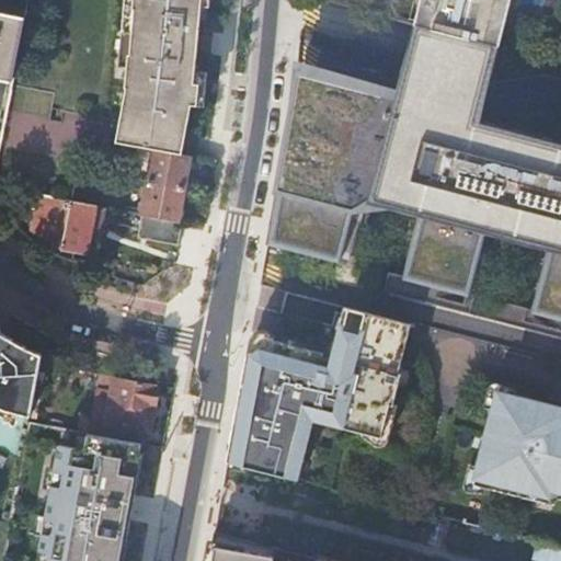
[(0,0),(0,79),(10,81),(21,26),(26,0),(0,0)]
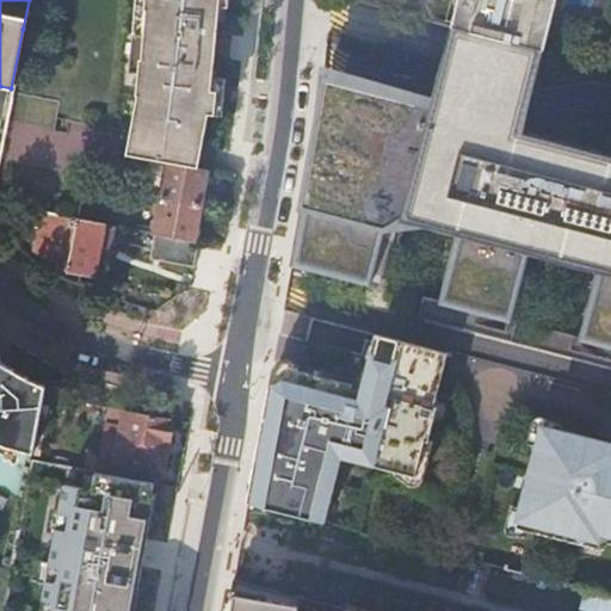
[(146,0),(144,14),(147,14),(144,37),(142,61),(140,61),(139,74),(136,97),(125,156),(167,165),(198,170),(203,146),(209,116),(215,116),(217,92),(211,91),(214,76),(215,57),(216,45),(217,32),(220,8),(220,0),(146,0)]
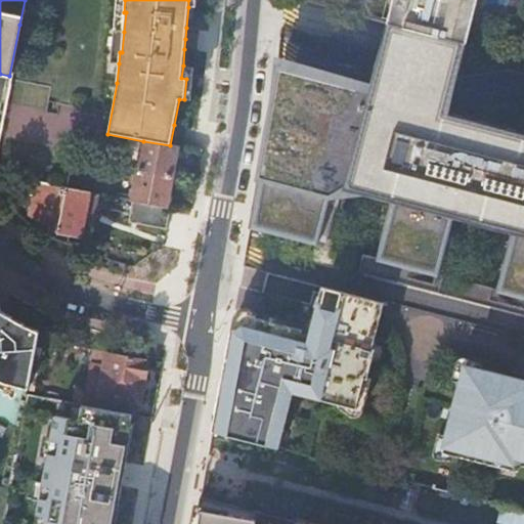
[(124,12),(125,0),(121,0),(118,0),(116,30),(117,30),(117,32),(124,32),(126,12),(124,12)]
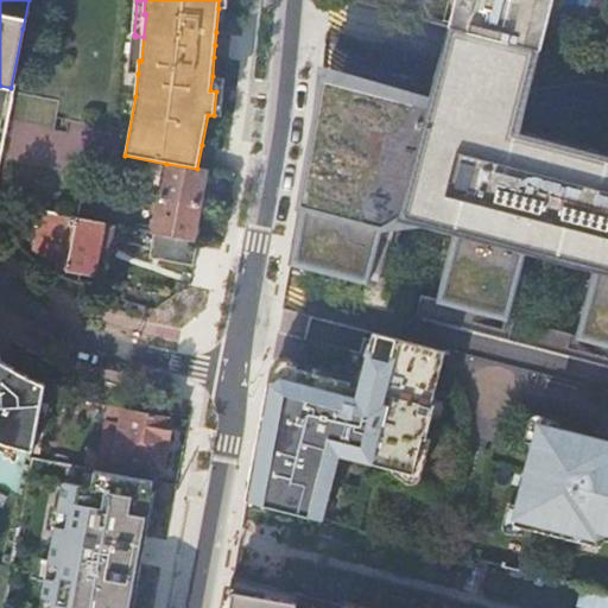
[(607,0),(458,0),(453,27),(540,50),(549,17),(552,0),(607,0)]
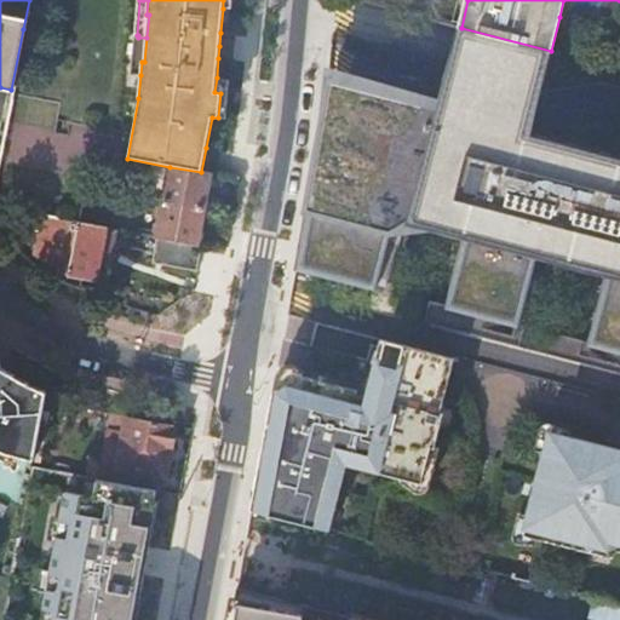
[(619,158),(528,135),(533,115),(535,107),(539,92),(551,51),(461,28),(457,47),(447,87),(440,113),(327,85),(323,121),(297,269),(375,290),(395,218),(464,237),(447,309),(430,304),(425,323),(619,374),(619,158)]
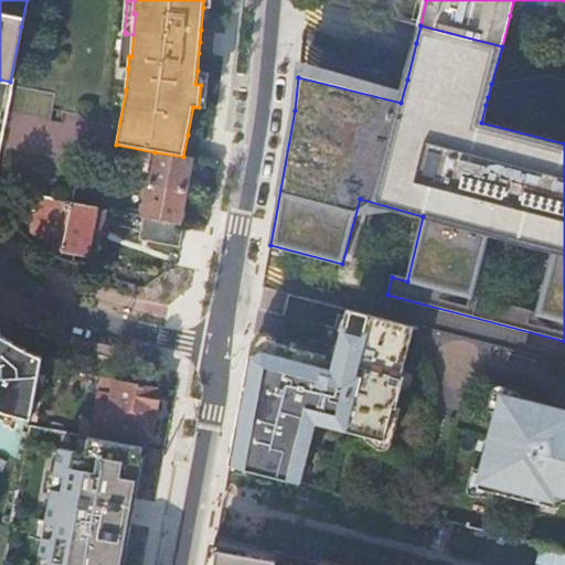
[(131,56),(134,34),(126,34),(126,35),(125,35),(121,67),(128,68),(129,56),(131,56)]
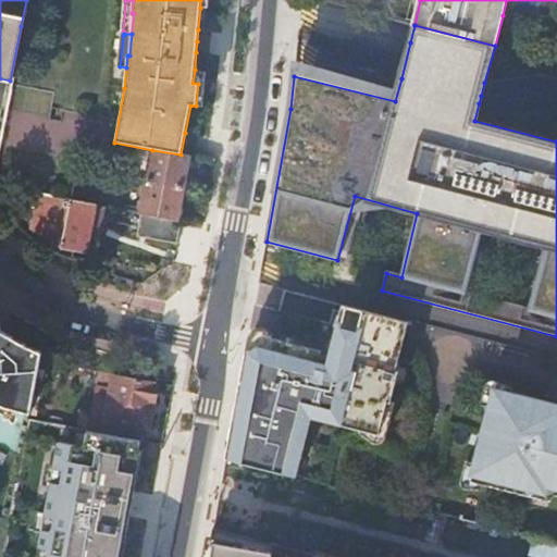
[(207,71),(195,70),(193,83),(198,84),(196,106),(202,106),(207,71)]
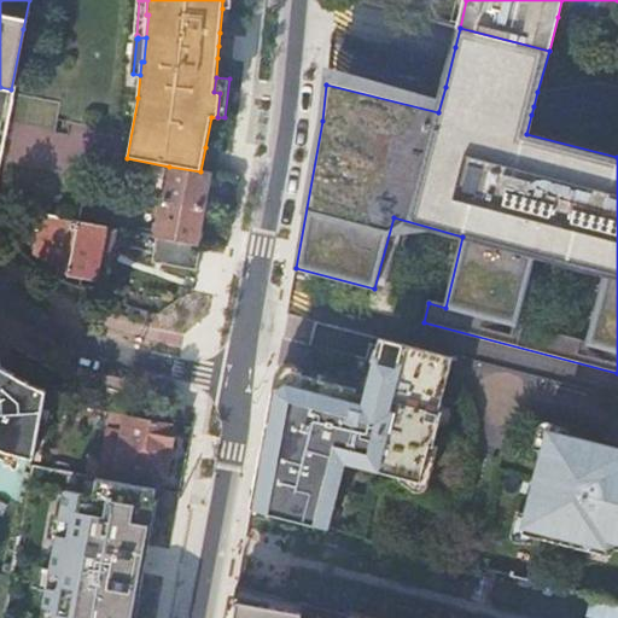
[(169,167),(162,203),(202,210),(205,192),(209,173),(200,172),(169,167)]
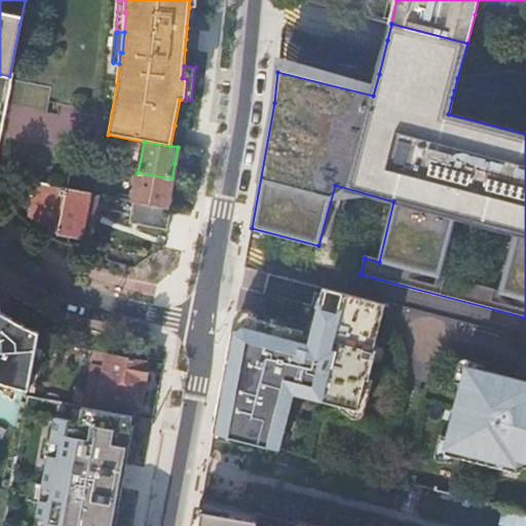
[(138,173),(132,202),(166,209),(170,192),(172,179),(138,173)]
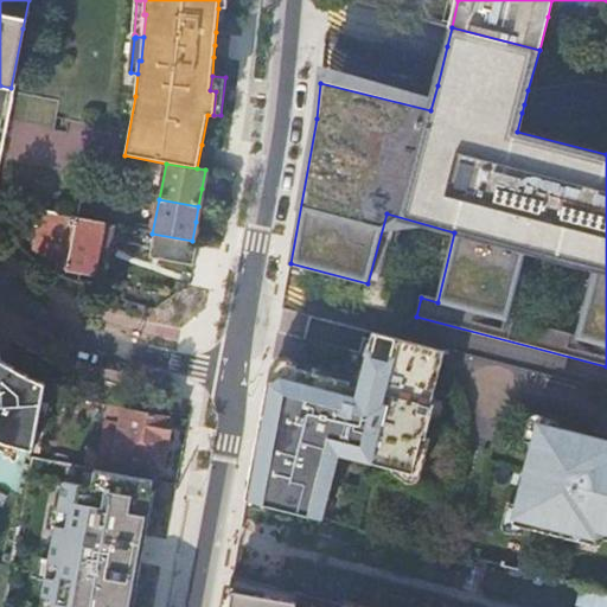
[(33,251),(65,272),(94,278),(97,261),(101,248),(108,249),(109,238),(112,229),(104,228),(106,224),(77,219),(76,219),(44,213),(33,251)]
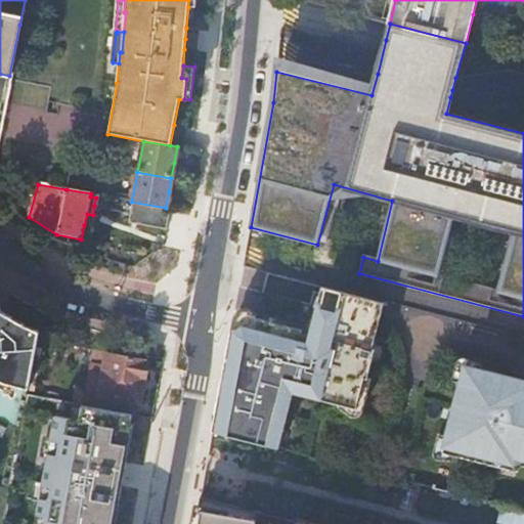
[(93,215),(87,214),(84,225),(91,227),(93,215)]
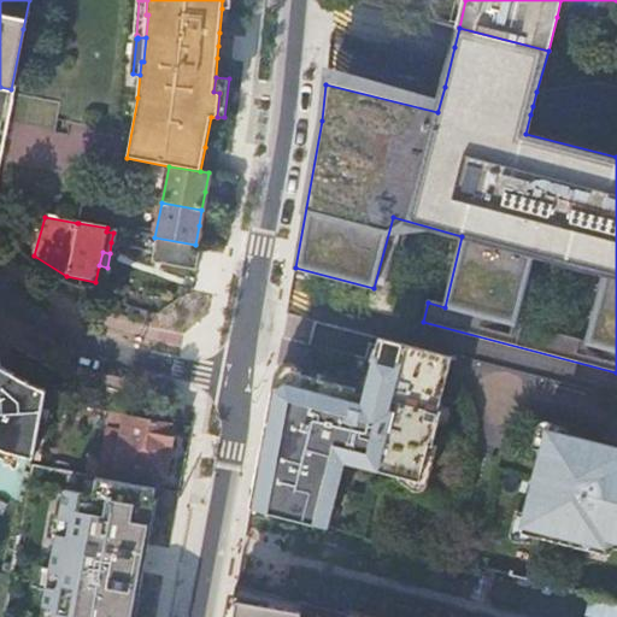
[(312,526),(327,529),(336,492),(329,491),(336,459),(345,462),(400,476),(419,481),(429,445),(432,446),(441,411),(438,410),(448,370),(452,356),(380,336),(376,347),(372,360),(309,342),(307,348),(300,374),(288,370),(280,375),(276,391),(271,389),(265,427),(250,510),(312,526)]
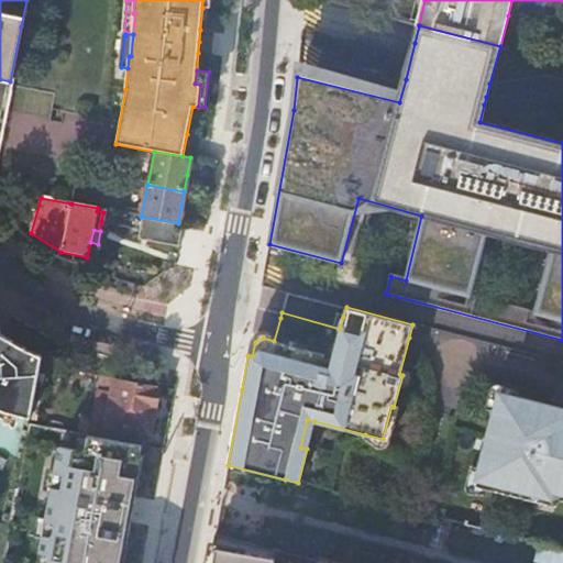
[(0,404),(4,407),(31,418),(41,366),(43,356),(31,350),(14,341),(1,334),(0,333),(0,404)]
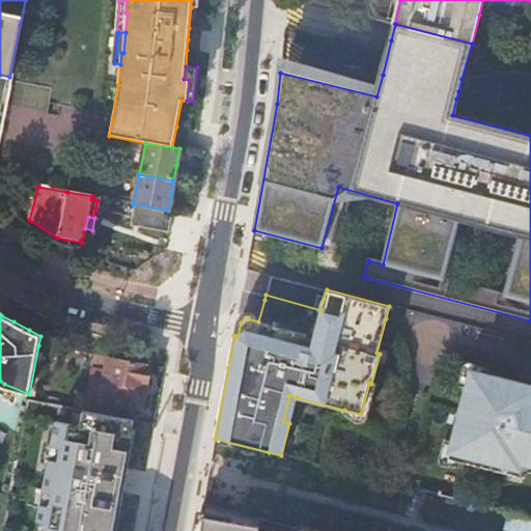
[(150,365),(109,358),(99,414),(133,420),(138,421),(140,409),(141,409),(146,385),(150,365)]
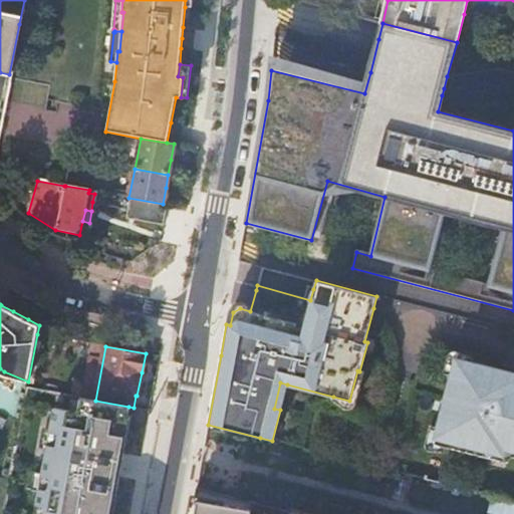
[(443,372),(452,375),(456,359),(471,363),(472,358),(456,350),(453,350),(451,350),(450,351),(448,353),(448,355),(443,372)]
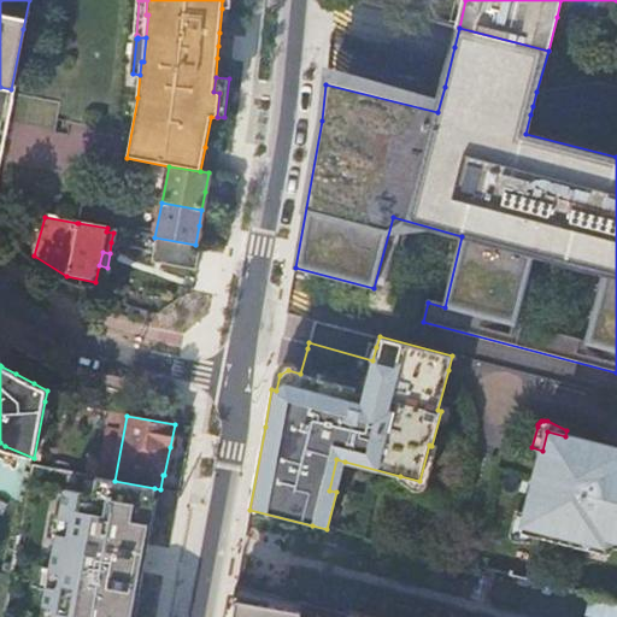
[(542,451),(526,515),(521,533),(540,538),(600,553),(604,538),(616,540),(616,450),(595,445),(565,436),(547,432),(542,451)]
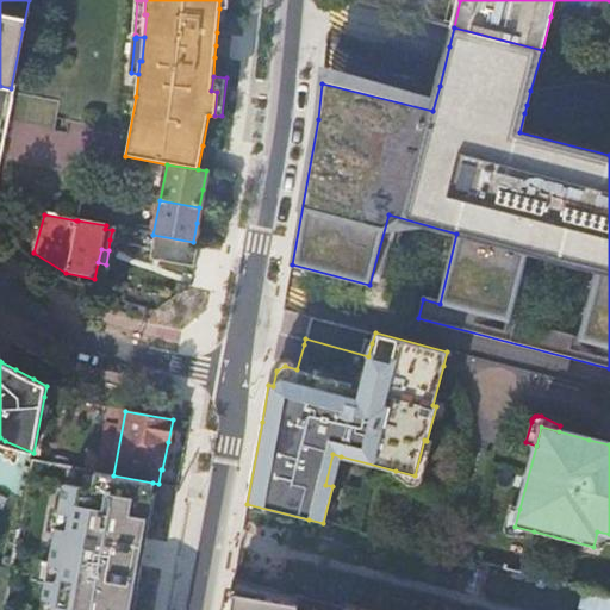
[(415,475),(396,471),(394,477),(415,486),(418,486),(422,485),(424,481),(435,443),(427,441),(424,440),(415,475)]
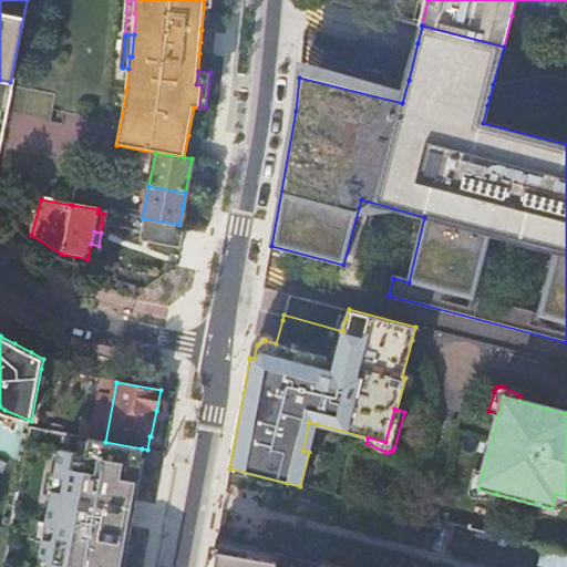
[(302,451),(309,452),(317,424),(309,422),(302,451)]
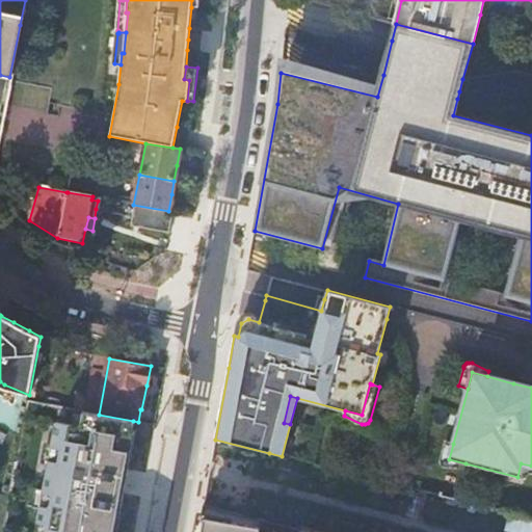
[(33,531),(113,531),(118,502),(133,421),(99,415),(83,413),(82,415),(80,427),(72,425),(54,422),(51,445),(47,464),(42,489),(38,508),(33,531)]
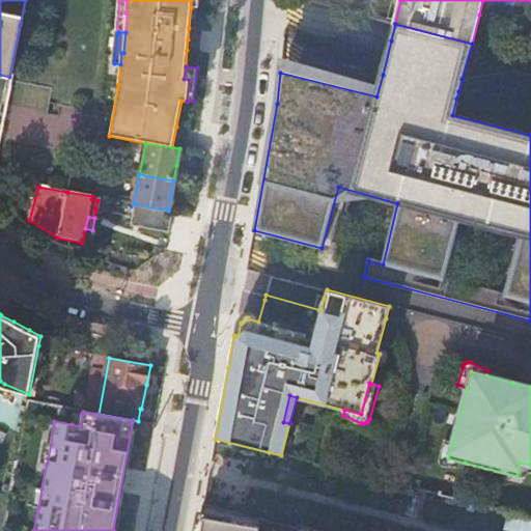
[(80,426),(82,414),(74,413),(72,424),(80,426)]
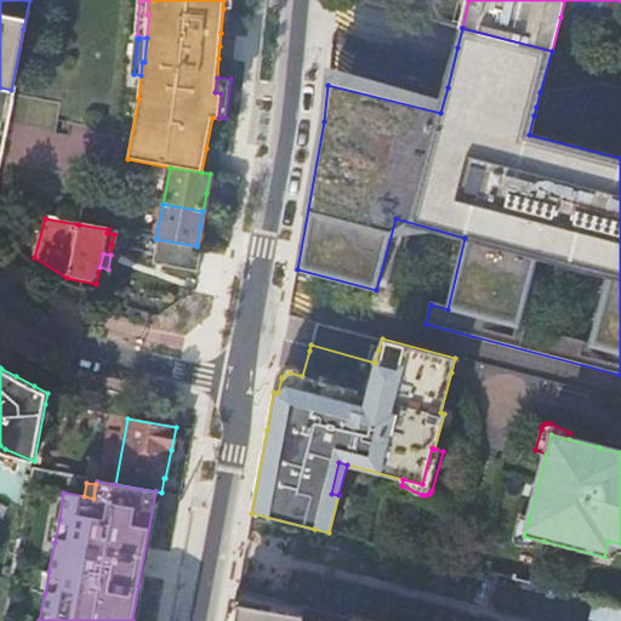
[(524,536),(529,518),(518,514),(513,537),(513,539),(513,541),(514,543),(517,546),(519,546),(541,547),(543,541),(524,536)]
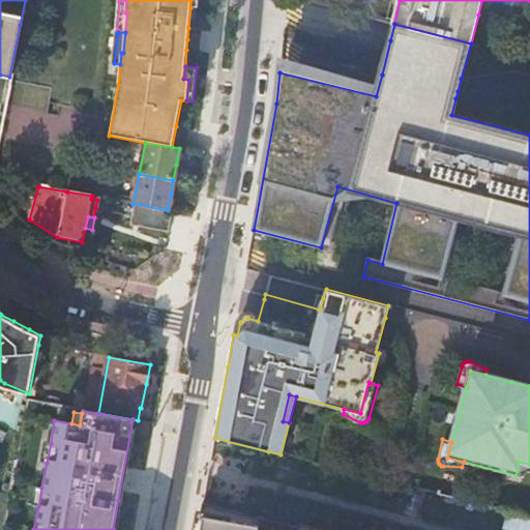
[(51,443),(43,441),(40,462),(47,463),(51,443)]
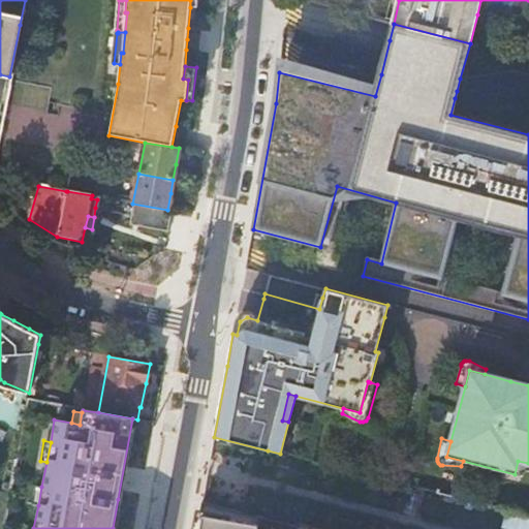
[(528,463),(518,461),(515,474),(518,474),(522,474),(525,472),(528,470),(528,463)]
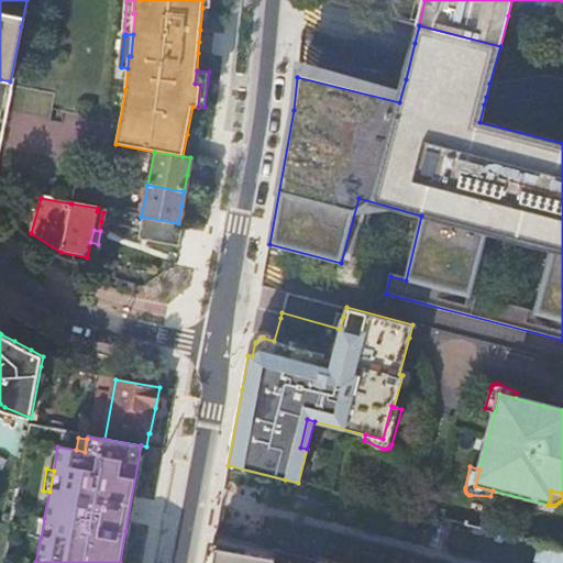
[(44,518),(36,517),(33,536),(41,538),(44,518)]
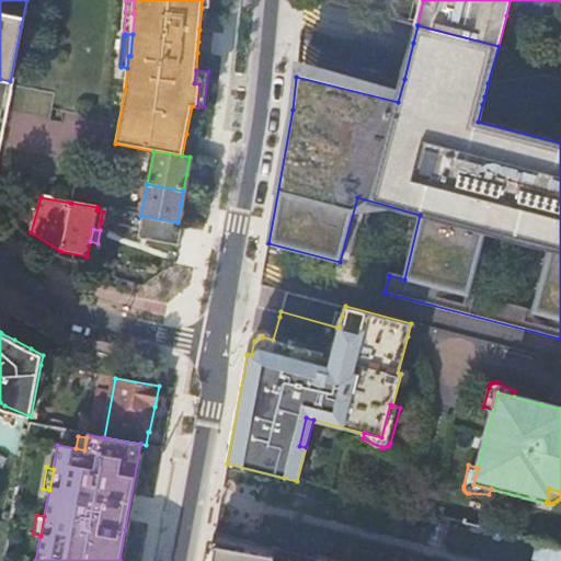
[(325,560),(316,558),(267,546),(215,533),(209,560),(325,560)]
